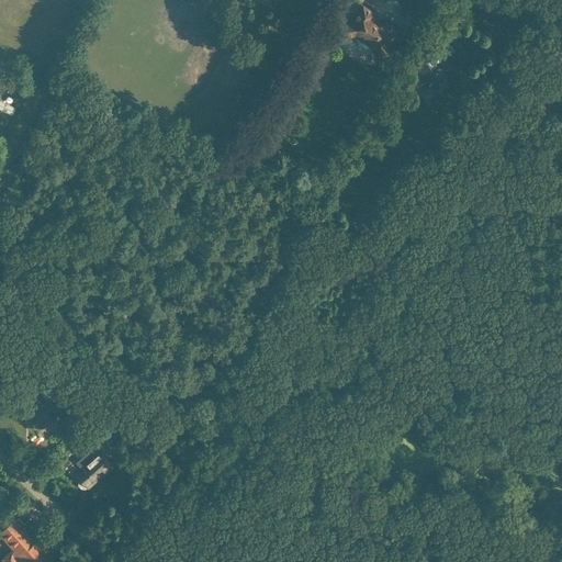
[(352,22),(336,25),(338,36),(338,38),(352,36),(357,38),(358,45),(364,49),(370,48),(374,52),(378,65),(391,63),(388,45),(392,38),(398,29),(386,21),(382,26),(371,20),(375,14),(363,6),(352,22)]
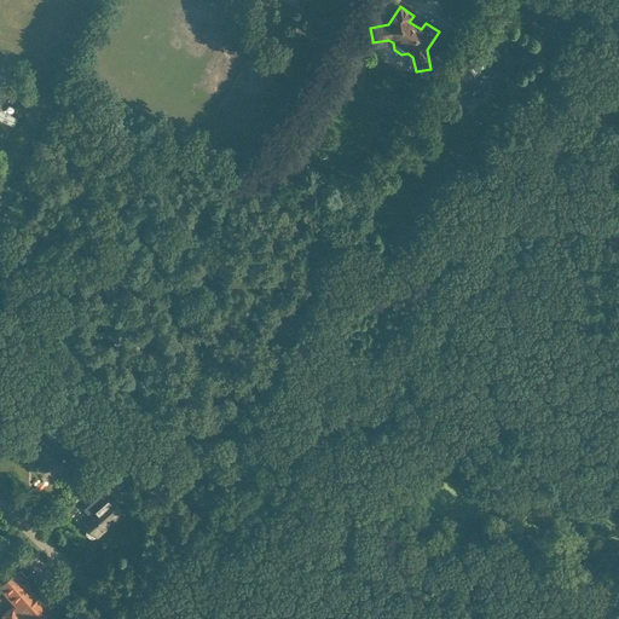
[(346,53),(335,70),(346,77),(357,61),(346,53)]
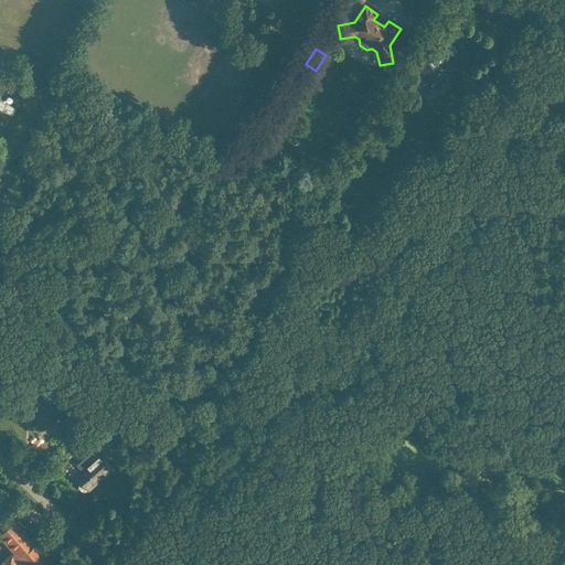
[(43,396),(39,401),(31,407),(36,414),(35,415),(46,428),(61,415),(43,396)]
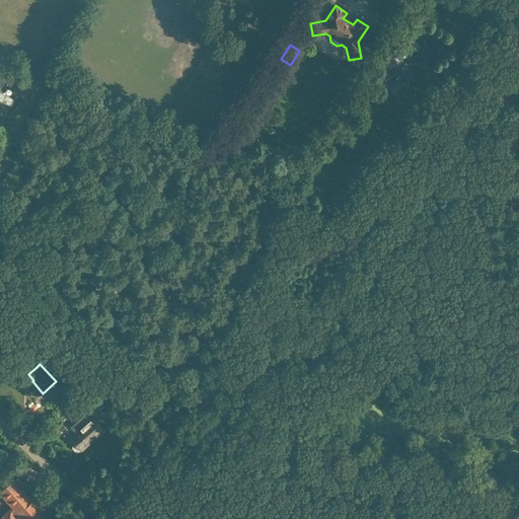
[(72,369),(56,383),(61,387),(76,374),(80,370),(76,366),(72,369)]
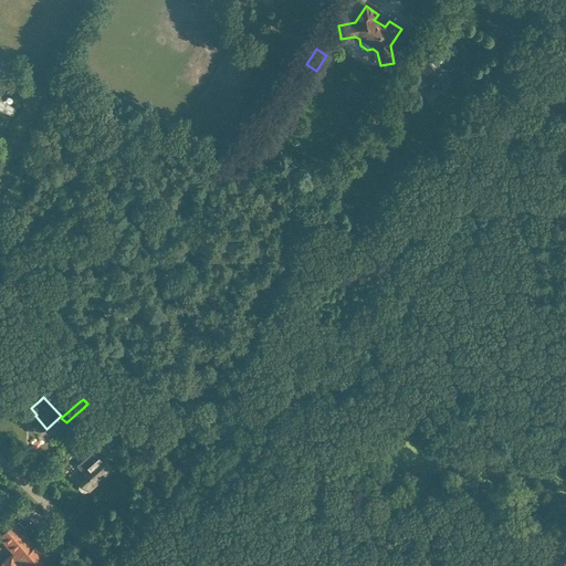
[(97,448),(76,465),(83,472),(76,478),(80,481),(79,484),(79,488),(81,490),(85,491),(87,490),(88,491),(113,469),(102,457),(111,449),(105,443),(98,436),(92,441),(97,448)]
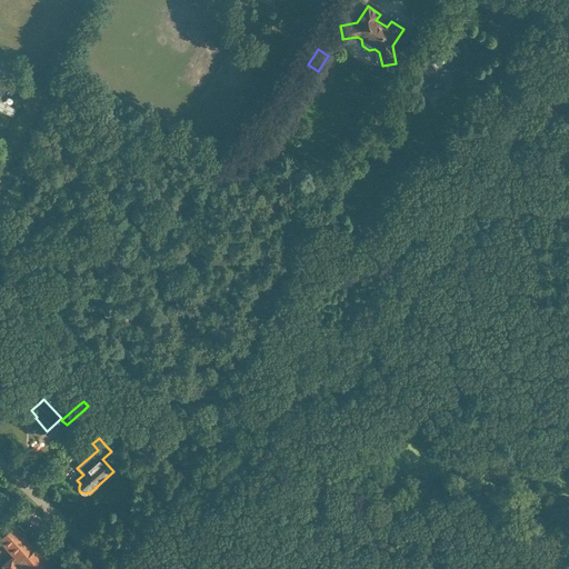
[(26,536),(18,528),(16,526),(0,539),(0,540),(13,557),(3,565),(6,568),(42,568),(48,565),(42,557),(40,558),(37,553),(36,553),(32,550),(32,549),(30,546),(23,538),(26,536)]
